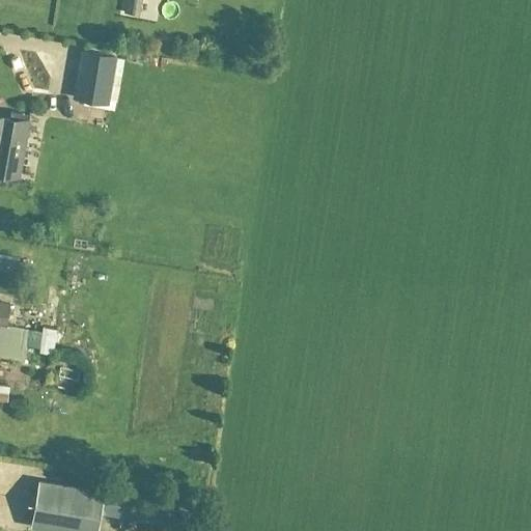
[(124,0),(123,14),(137,17),(139,0),(124,0)]
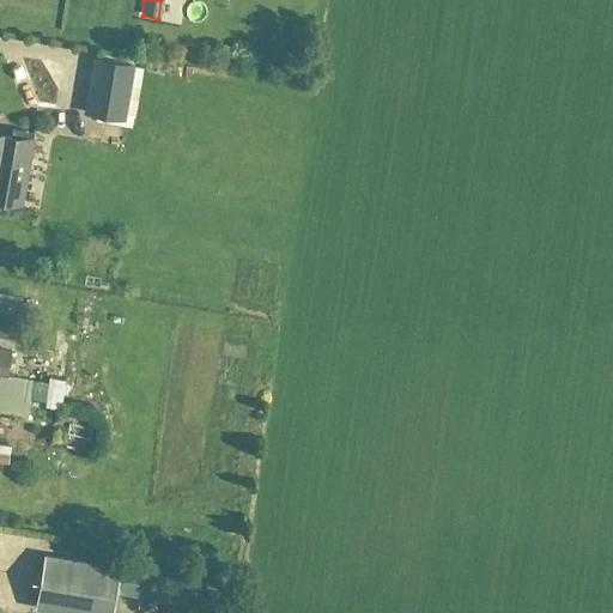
[(123,122),(134,66),(92,59),(83,115),(123,122)]
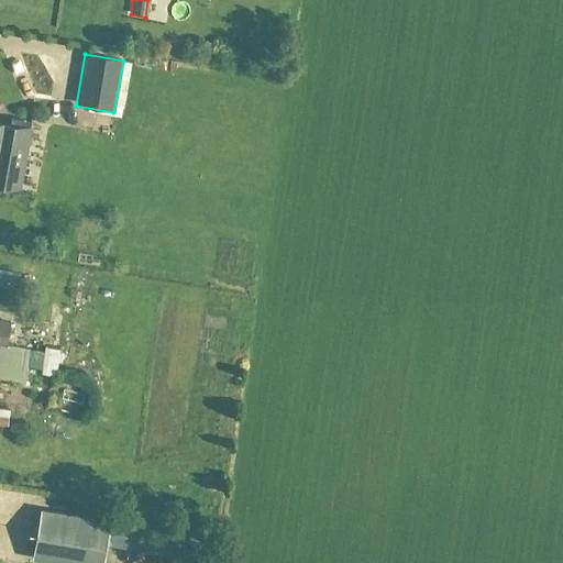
[(11,119),(10,125),(10,128),(0,125),(0,191),(18,195),(31,123),(11,119)]
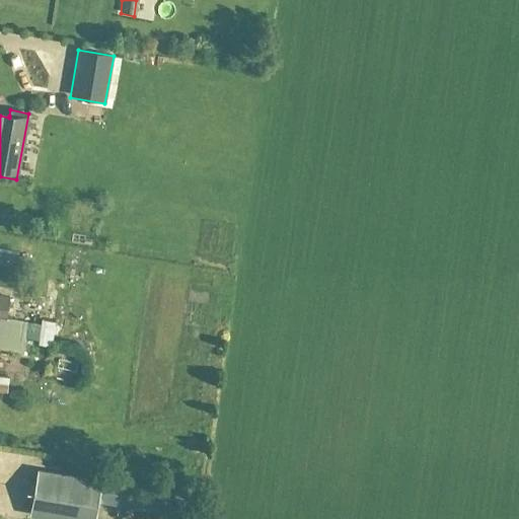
[(0,251),(0,277),(13,280),(17,255),(0,251)]
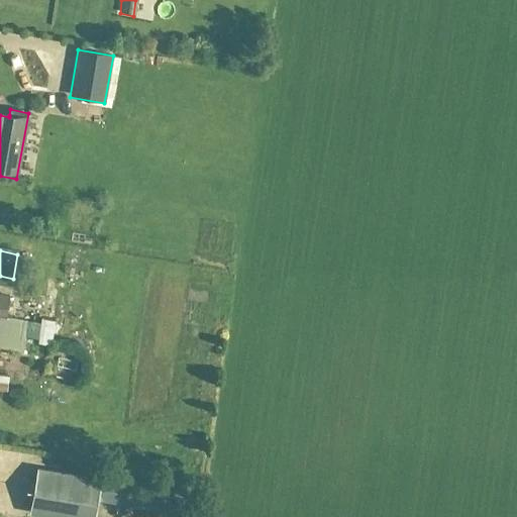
[(62,286),(61,296),(78,298),(79,288),(62,286)]
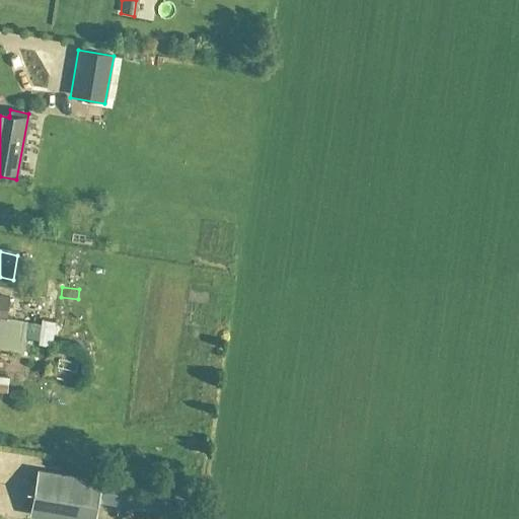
[(0,350),(22,355),(27,323),(6,319),(9,299),(0,297),(0,350)]
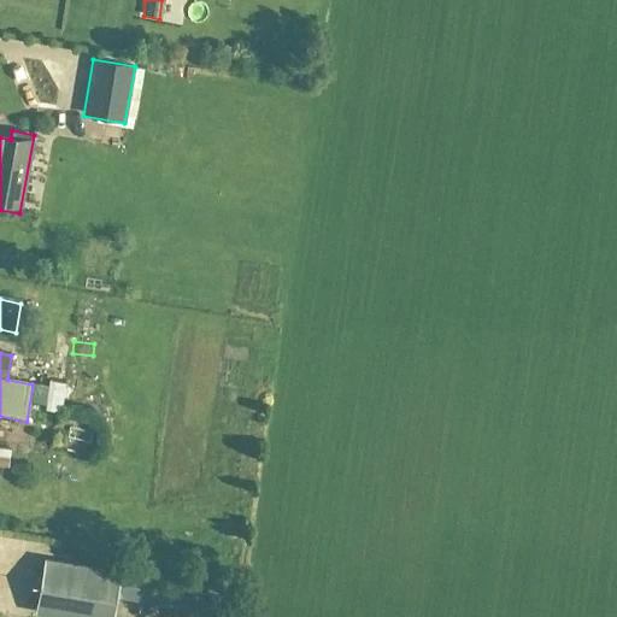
[(89,406),(104,410),(111,383),(95,380),(89,406)]
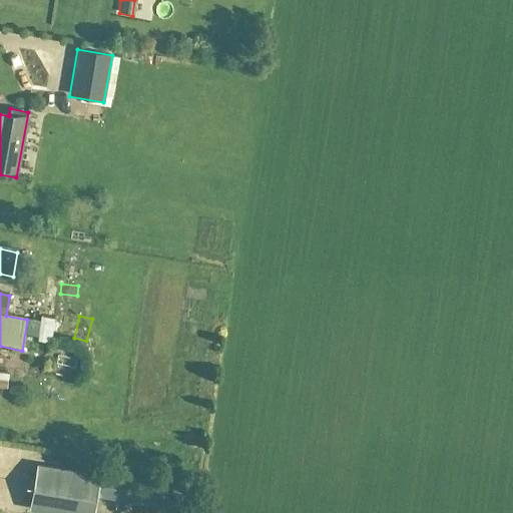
[(53,320),(41,319),(37,343),(50,345),(53,320)]
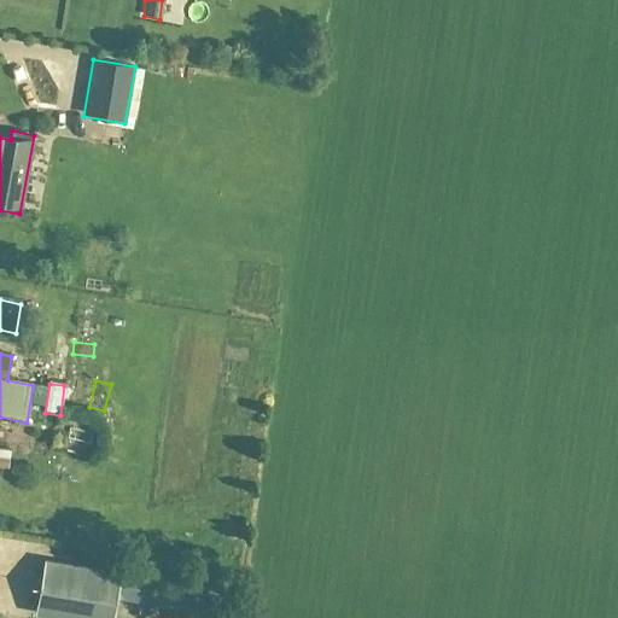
[(112,617),(120,576),(44,563),(35,614),(53,617),(112,617)]
